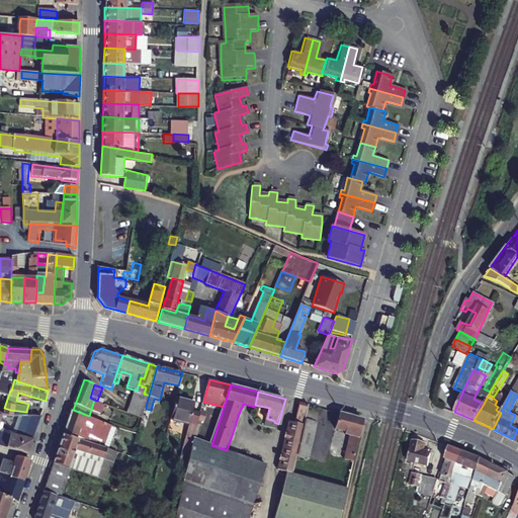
[(175,399),(171,418),(189,423),(192,411),(194,403),(175,399)]
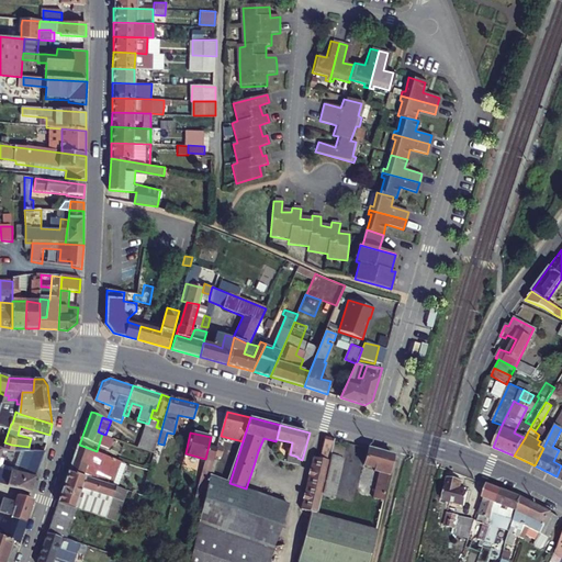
[(158,441),(144,436),(141,448),(155,454),(158,444),(158,441)]
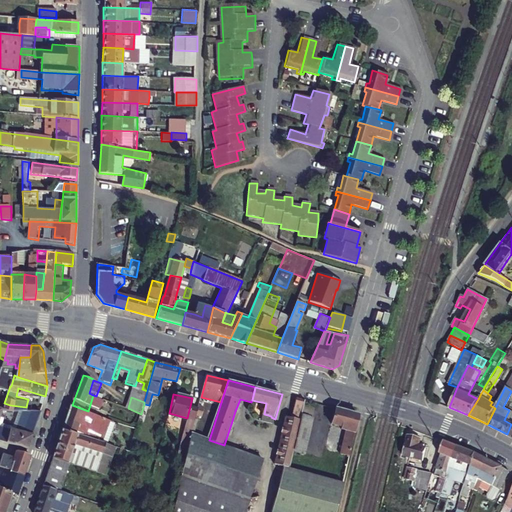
[(276,467),(283,469),(290,471),(294,453),(302,413),(304,405),(305,400),(296,398),(292,418),(286,417),(285,424),(280,445),(276,467)]
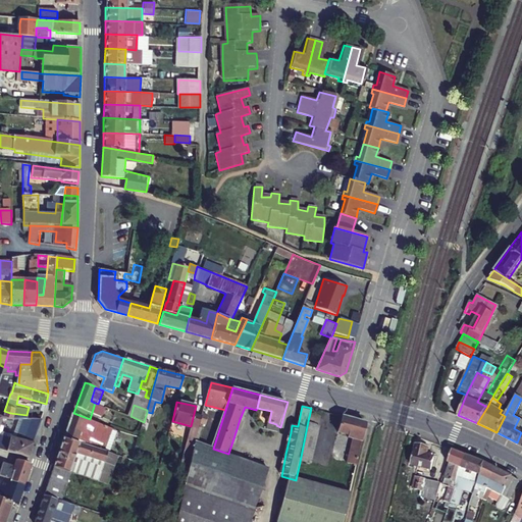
[(37,407),(34,417),(41,419),(44,410),(37,407)]
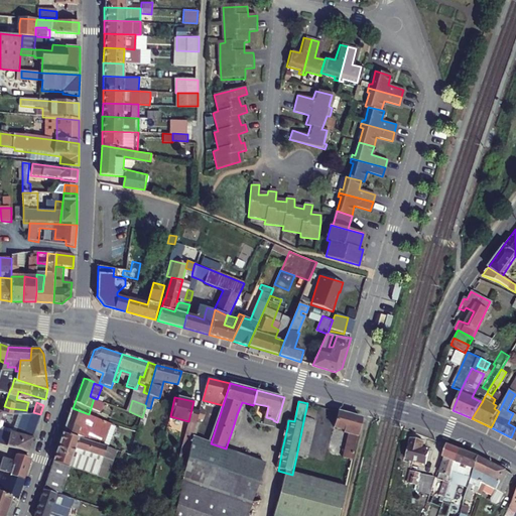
[(0,428),(0,418),(4,406),(0,404),(0,442),(27,453),(32,438),(23,435),(10,431),(10,432),(0,428)]
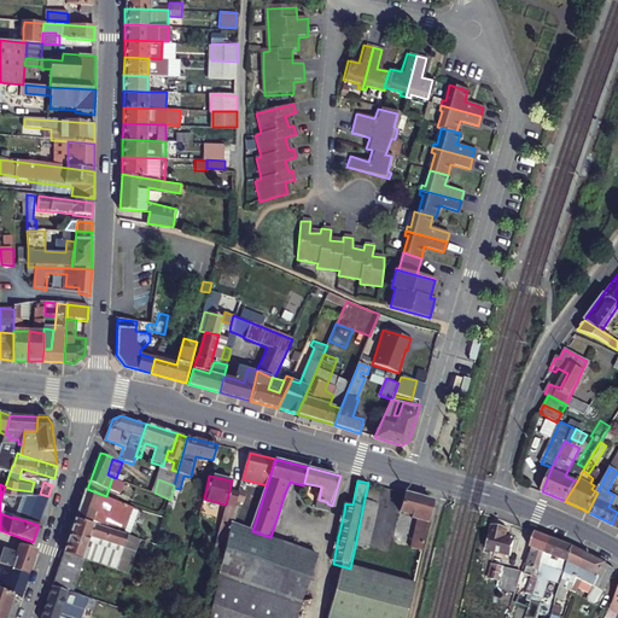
[(112,530),(127,535),(136,508),(106,496),(87,489),(76,519),(91,523),(94,513),(105,517),(108,509),(118,513),(112,530)]
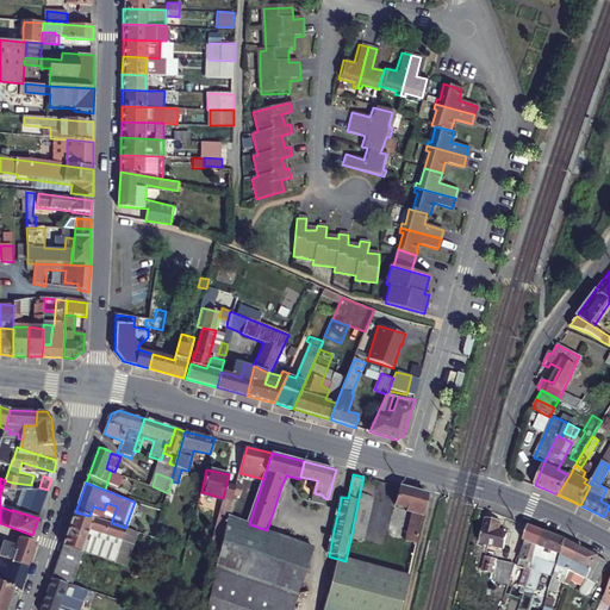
[(360,492),(372,496),(374,485),(362,483),(360,492)]
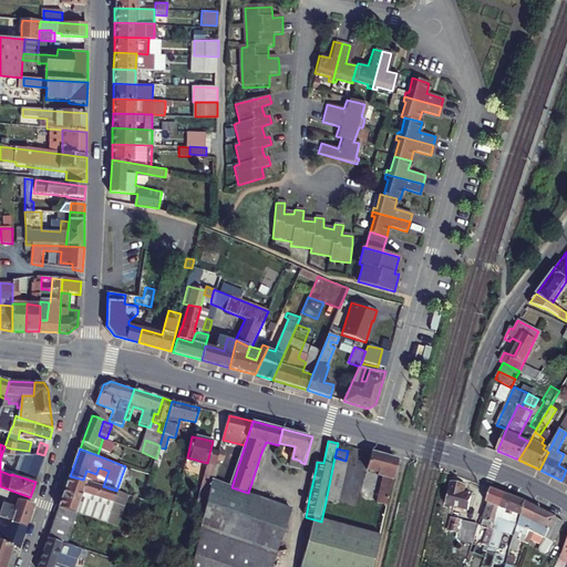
[(207,463),(200,487),(210,491),(213,480),(218,460),(220,452),(210,450),(207,463)]
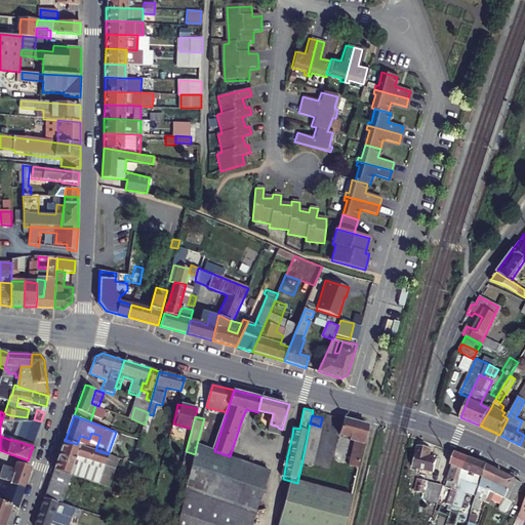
[(204,418),(202,426),(208,427),(210,417),(204,416),(204,418)]
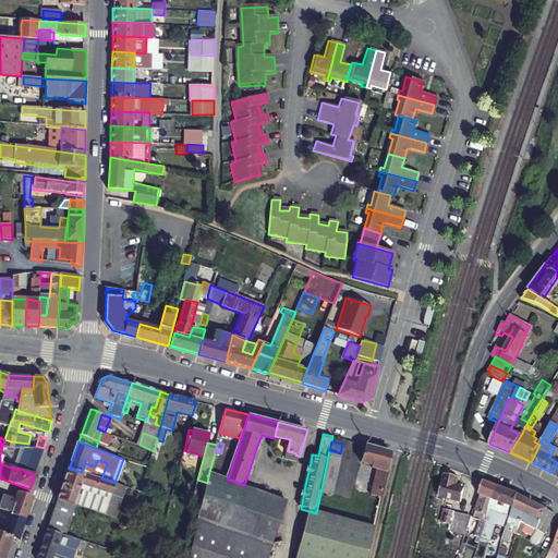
[(36,446),(34,445),(25,471),(35,474),(44,448),(36,446)]
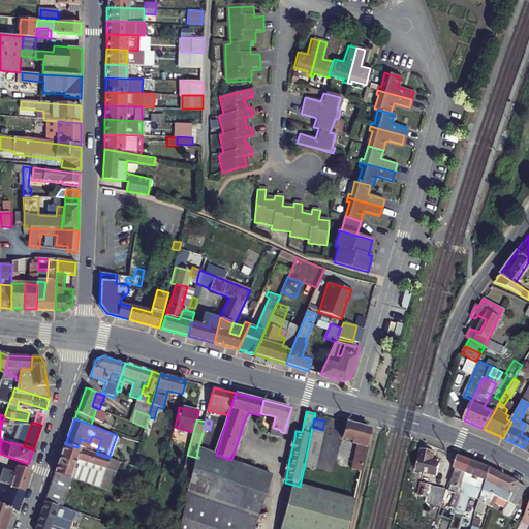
[(353,440),(352,444),(359,445),(367,447),(370,431),(370,429),(346,423),(343,438),(353,440)]
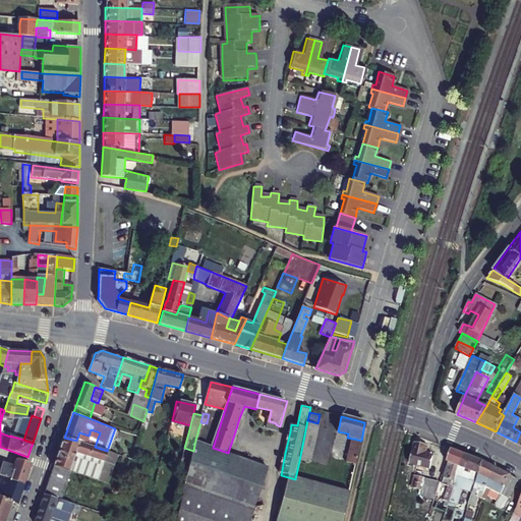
[(308,463),(317,423),(307,420),(299,461),(308,463)]
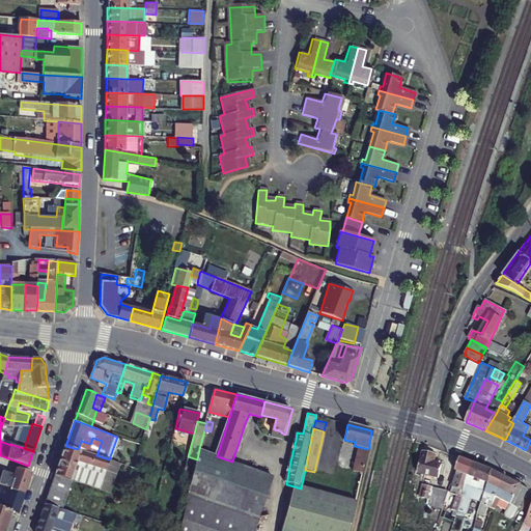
[(96,455),(78,449),(65,446),(56,475),(73,480),(108,493),(119,463),(109,459),(96,455)]
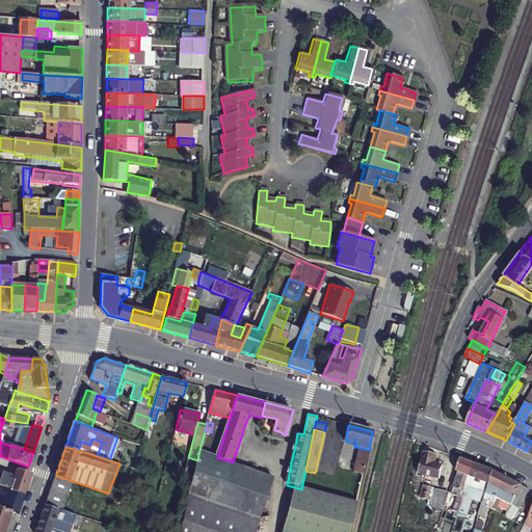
[(365,468),(369,450),(361,448),(356,466),(354,474),(364,476),(364,474),(365,468)]
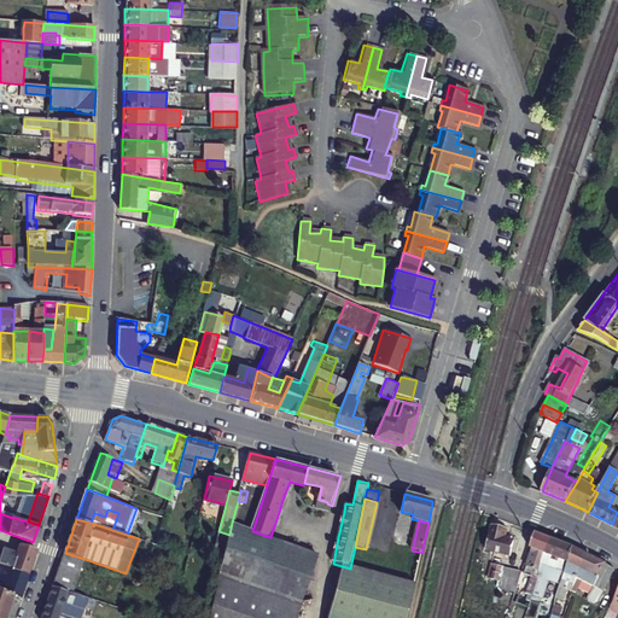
[(302,604),(319,555),(270,537),(252,531),(232,523),(229,535),(220,576),(301,604),(302,604)]
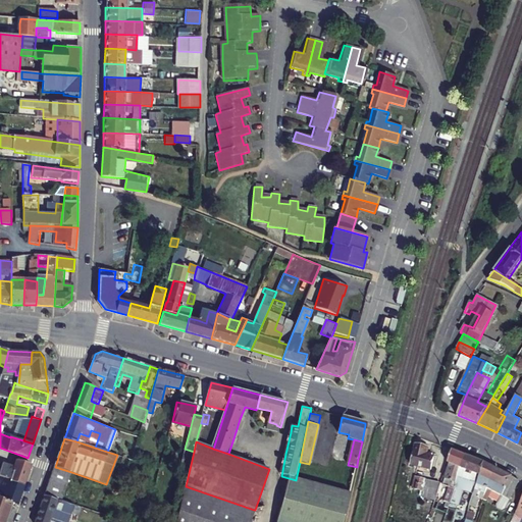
[(410,463),(429,469),(432,457),(425,455),(427,447),(415,442),(410,463)]
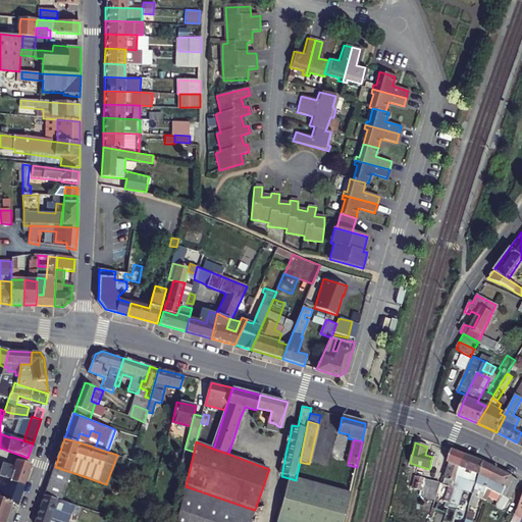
[(452,450),(448,462),(451,463),(442,484),(449,486),(444,501),(449,503),(451,500),(467,456),(452,450)]
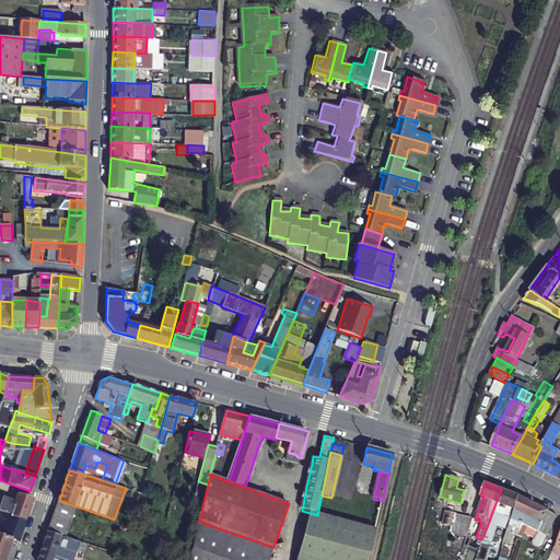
[(498,520),(503,522),(504,521),(509,509),(514,511),(520,497),(501,489),(483,536),(491,538),(498,520)]
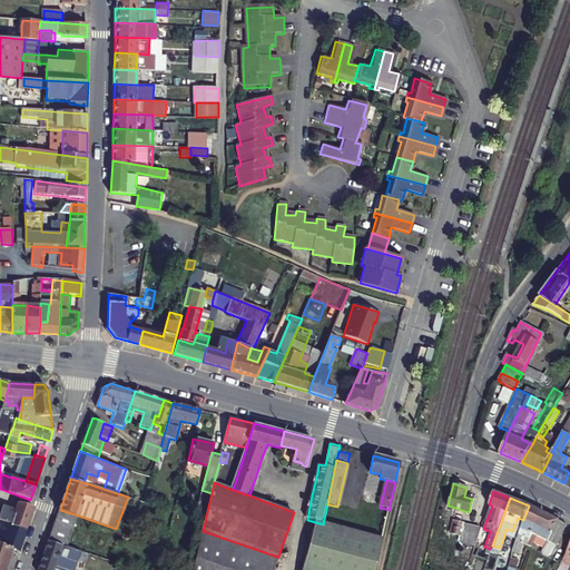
[(0,521),(26,529),(33,505),(29,504),(19,501),(17,510),(3,505),(3,507),(0,505),(0,521)]
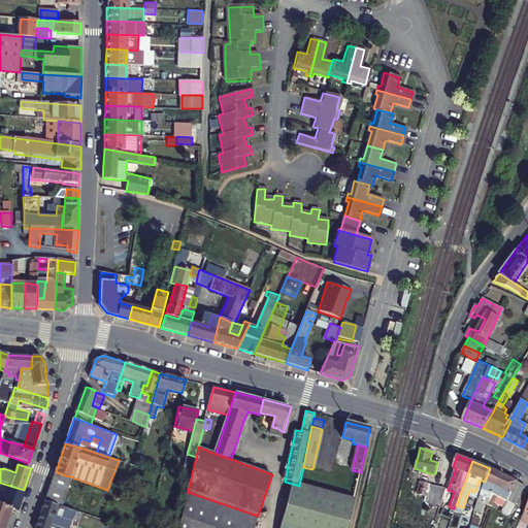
[(483,510),(486,503),(494,507),(499,497),(508,501),(518,482),(490,468),(485,482),(482,493),(476,508),(483,510)]
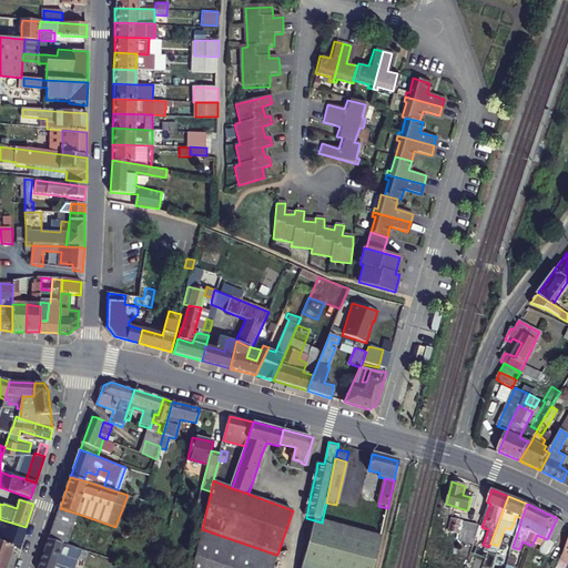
[(75,519),(78,514),(60,508),(58,513),(75,519)]
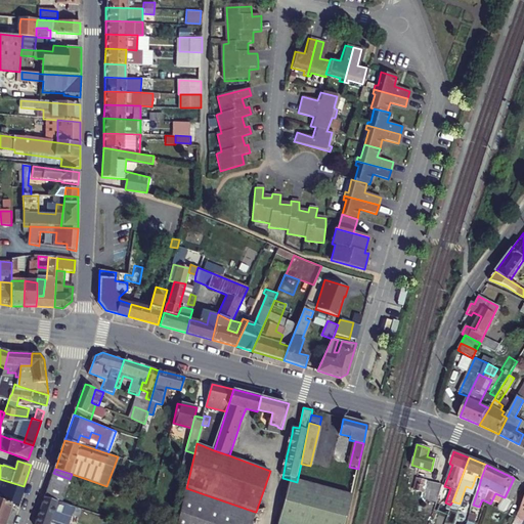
[(67,487),(70,479),(53,473),(50,482),(67,487)]
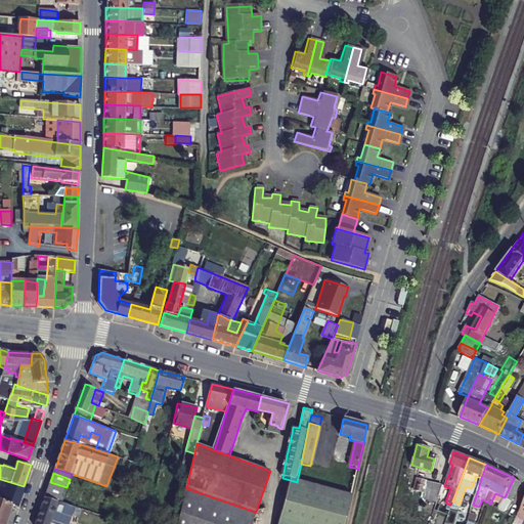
[(481,478),(476,476),(472,487),(478,489),(481,478)]
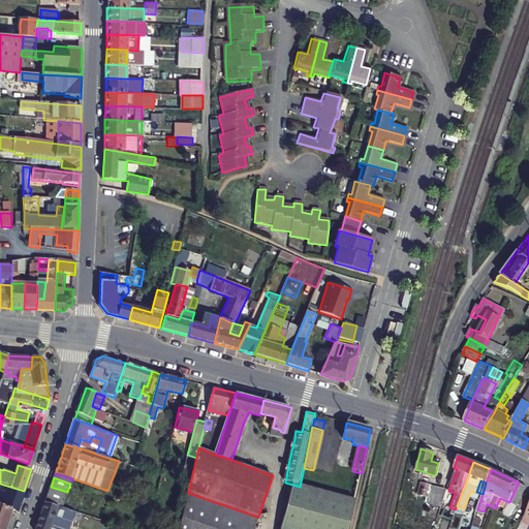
[(415,493),(427,496),(430,485),(418,481),(415,493)]
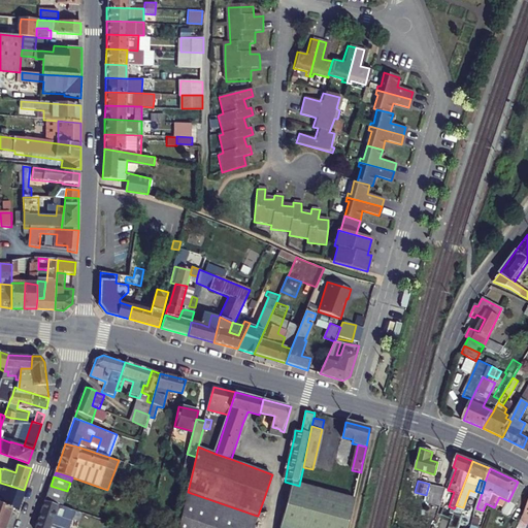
[(508,501),(503,514),(509,516),(513,514),(525,487),(518,482),(508,501)]
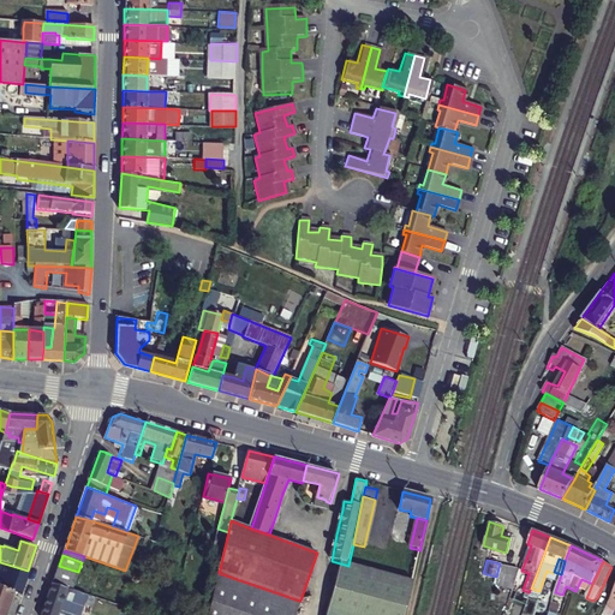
[(21,595),(28,571),(0,562),(0,586),(13,592),(21,595)]
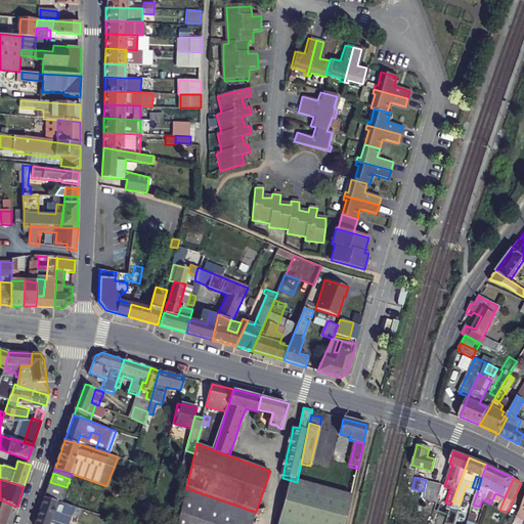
[(284,507),(278,523),(344,523),(351,496),(297,482),(290,480),(286,497),(290,498),(289,506),(284,507)]
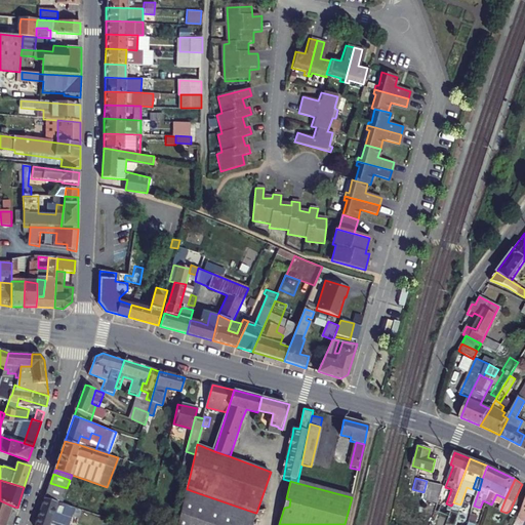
[(65,496),(67,488),(50,483),(48,491),(65,496)]
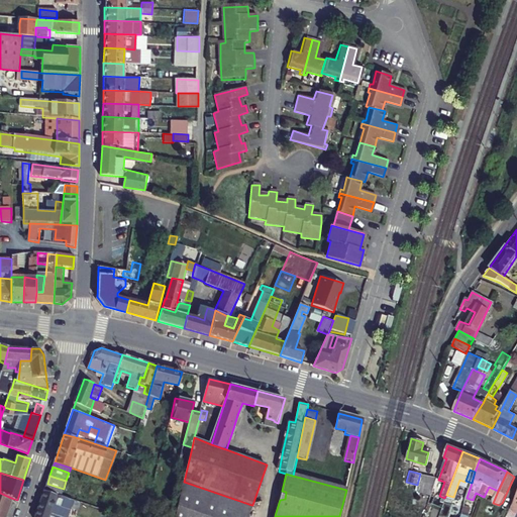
[(246,516),(251,505),(184,482),(174,516),(246,516)]
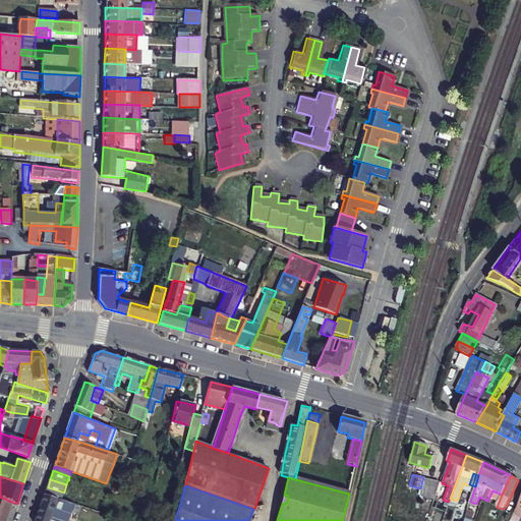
[(61,500),(64,493),(48,487),(45,495),(61,500)]
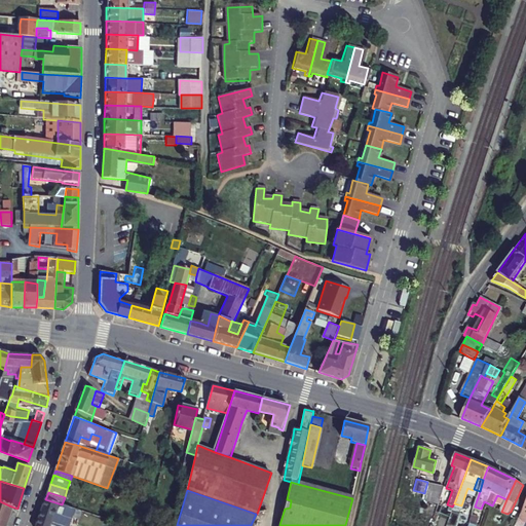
[(70,525),(76,510),(67,506),(62,504),(45,499),(35,525),(70,525)]
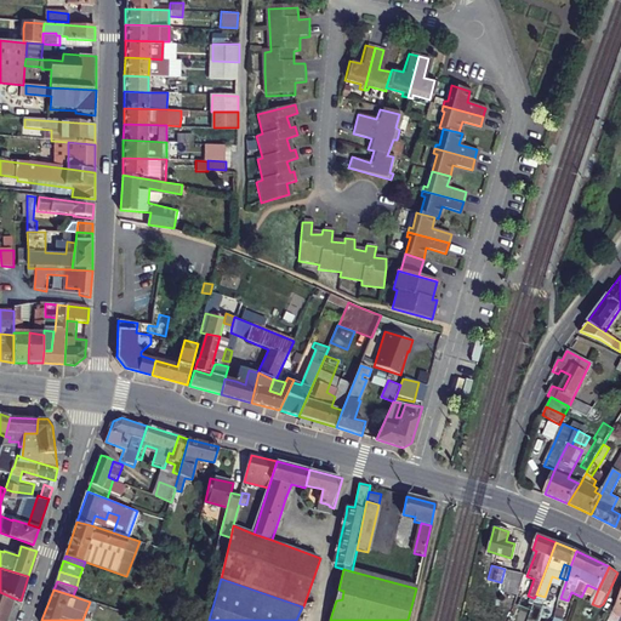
[(0,620),(6,620),(13,598),(0,592),(0,620)]
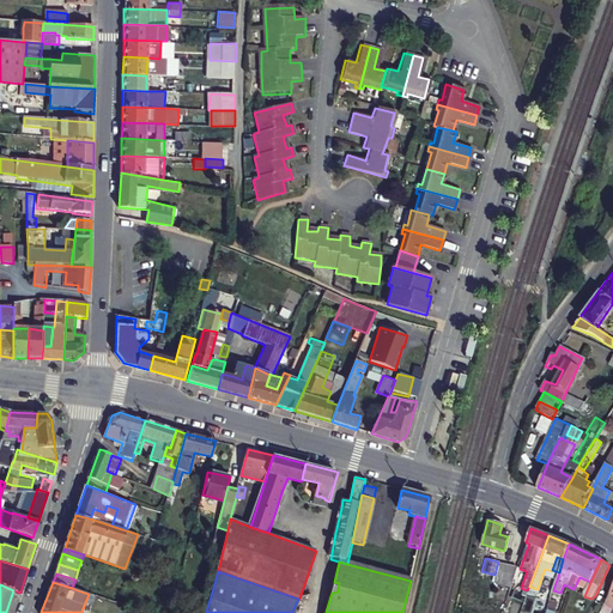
[(486,607),(490,595),(481,593),(478,605),(486,607)]
